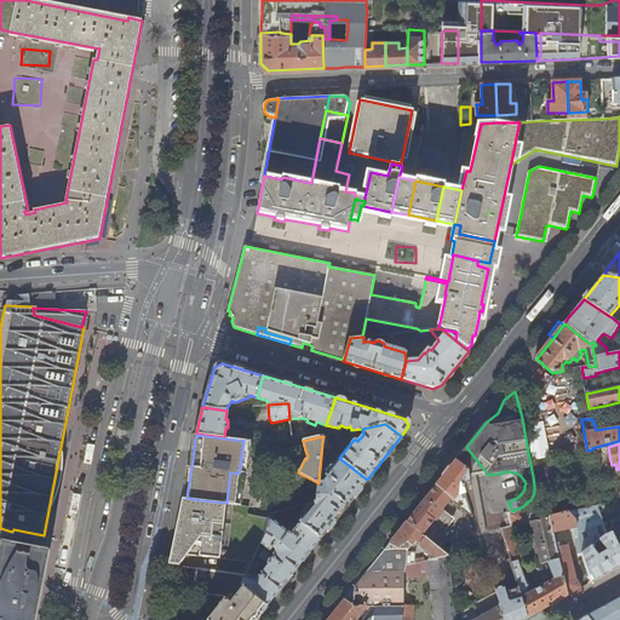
[(455,460),(469,470),(469,476),(474,475),(484,474),(484,475),(488,475),(466,447),(458,457),(455,460)]
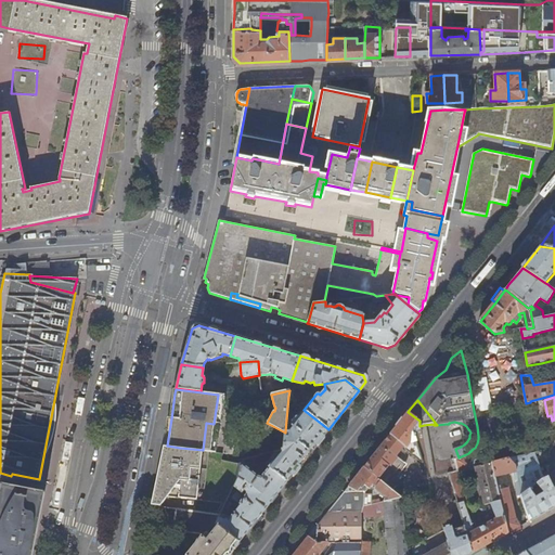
[(272,462),(268,466),(269,467),(286,481),(328,429),(304,410),(299,415),(296,416),(295,416),(294,417),(293,420),(292,421),(292,422),(292,424),(292,425),(293,426),(294,425),(294,426),(289,431),(285,431),(285,433),(283,450),(281,450),(282,453),(274,462),(273,462),(272,462)]
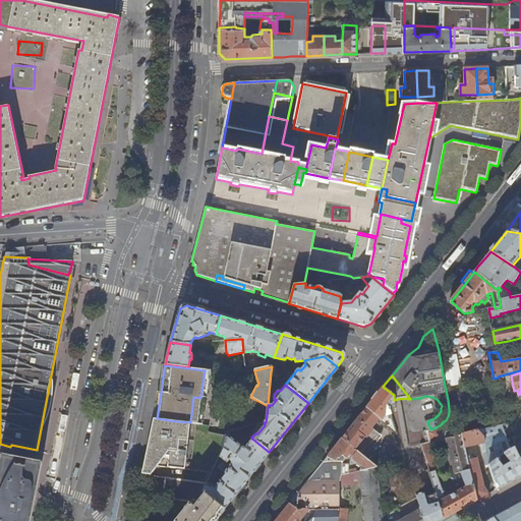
[(386,415),(392,414),(389,407),(395,406),(394,400),(394,395),(383,387),(366,408),(379,418),(384,422),(386,420),(384,418),(386,415)]
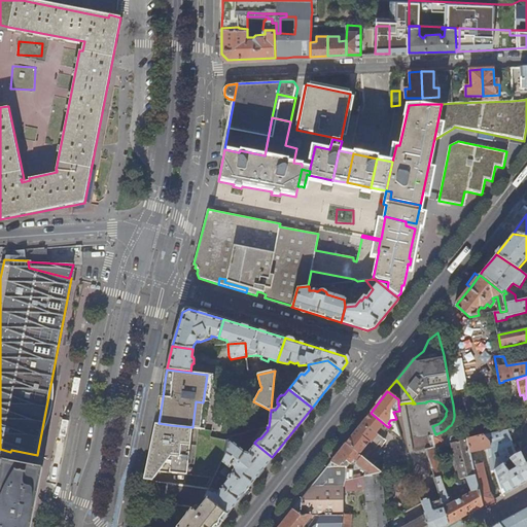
[(376,431),(383,423),(371,413),(346,443),(371,464),(381,452),(378,450),(386,440),(376,431)]
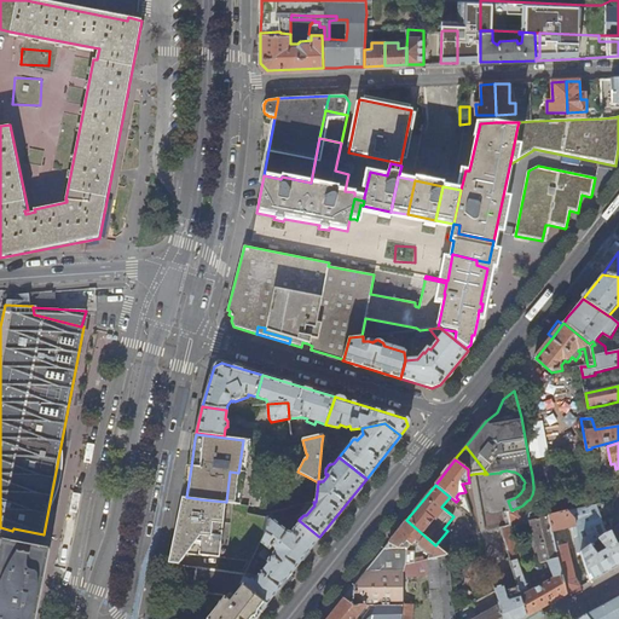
[(218,560),(225,508),(203,503),(203,502),(201,501),(185,501),(184,508),(180,507),(171,554),(185,556),(186,555),(218,560)]
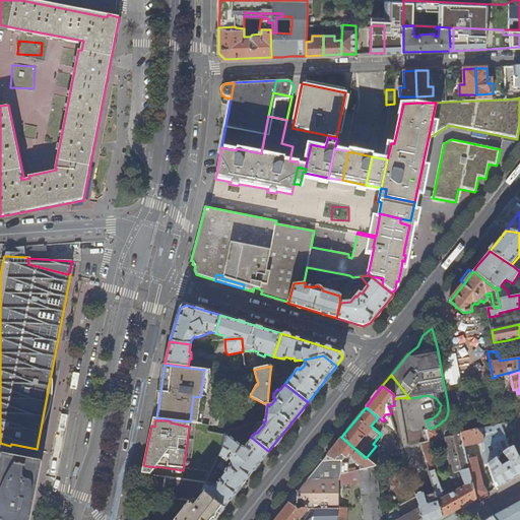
[(430,429),(426,430),(429,441),(426,442),(420,443),(436,492),(443,518),(462,508),(476,499),(467,459),(464,445),(461,433),(462,433),(453,423),(430,429)]
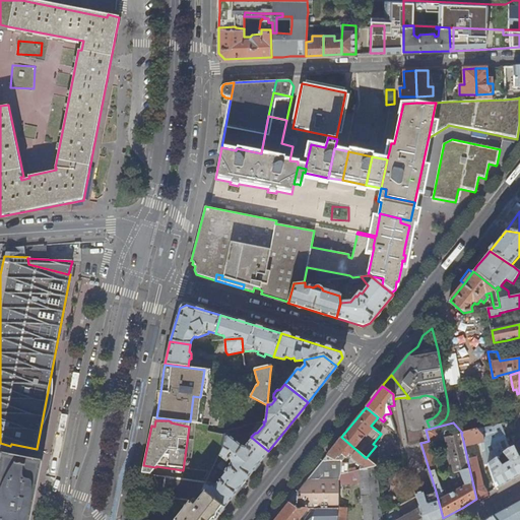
[(505,436),(501,425),(476,429),(482,436),(489,464),(497,458),(504,453),(510,449),(513,447),(518,458),(519,456),(519,441),(508,446),(505,436)]
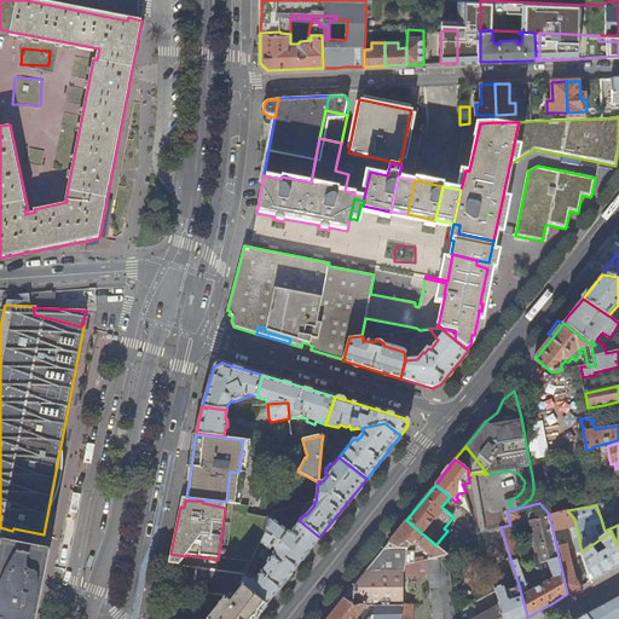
[(577,553),(582,553),(574,519),(567,510),(550,515),(549,515),(553,530),(572,525),(573,537),(574,537),(577,553)]
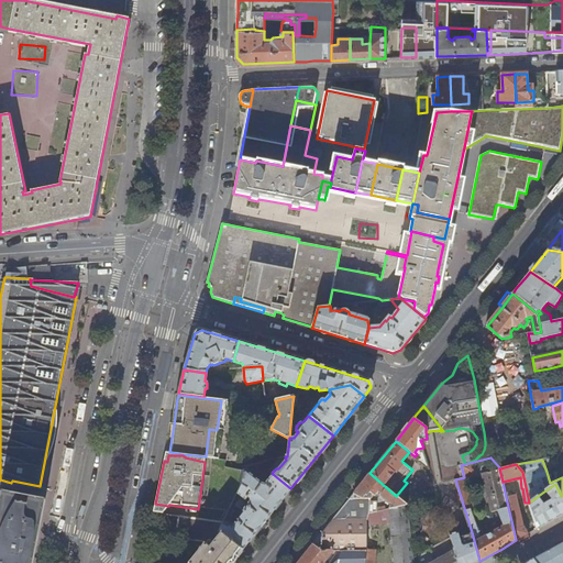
[(247,473),(250,465),(243,466),(241,485),(238,493),(242,497),(236,504),(236,505),(243,510),(242,510),(244,512),(232,527),(228,527),(223,522),(222,523),(220,530),(242,550),(290,488),(273,474),(264,485),(262,484),(247,473)]
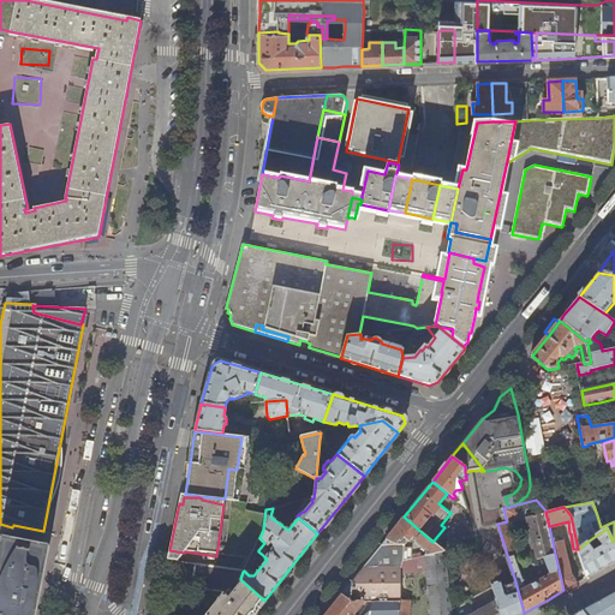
[(425,551),(425,556),(446,551),(433,542),(404,517),(387,539),(396,544),(400,539),(401,541),(404,537),(410,542),(412,538),(412,537),(416,539),(416,543),(425,551)]
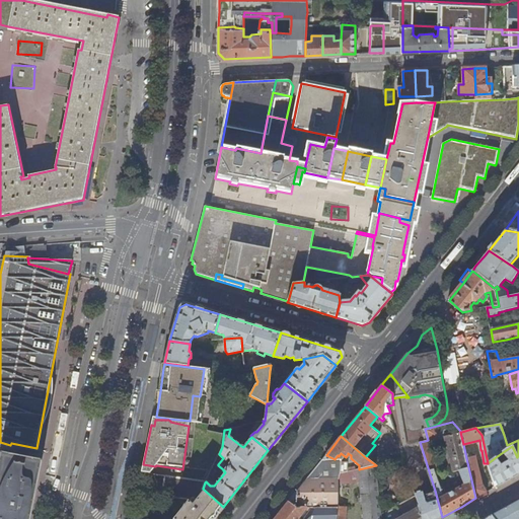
[(501,465),(496,457),(488,463),(496,487),(518,472),(518,455),(517,457),(512,446),(509,448),(503,452),(508,460),(502,463),(501,465)]
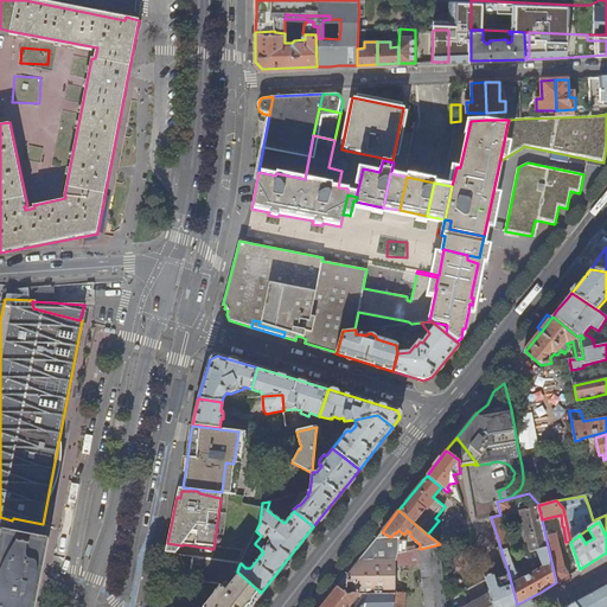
[(0,606),(34,606),(40,579),(49,538),(2,530),(0,543),(0,606)]
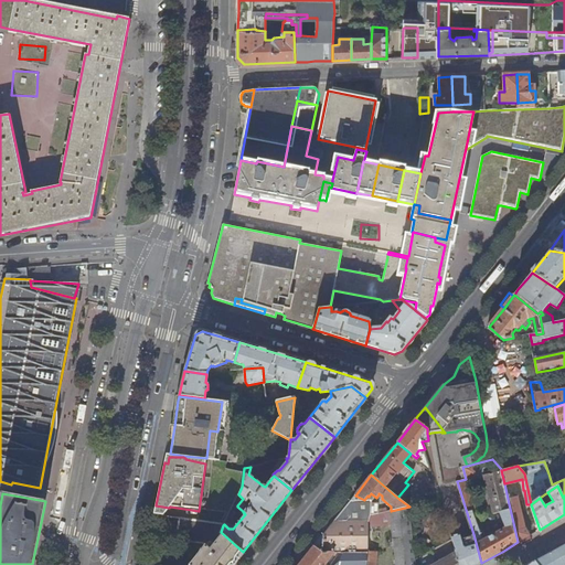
[(519,496),(508,499),(518,542),(531,535),(526,526),(525,528),(519,496)]
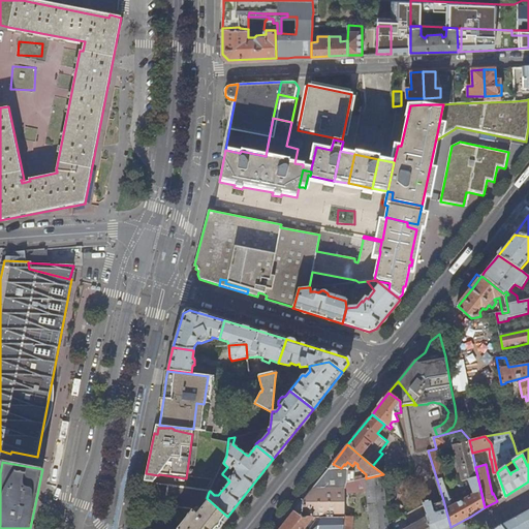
[(314,517),(319,517),(345,517),(344,528),(389,528),(389,525),(383,474),(366,478),(363,479),(358,480),(354,481),(346,483),(347,471),(347,468),(329,468),(303,500),(302,517),(314,517)]
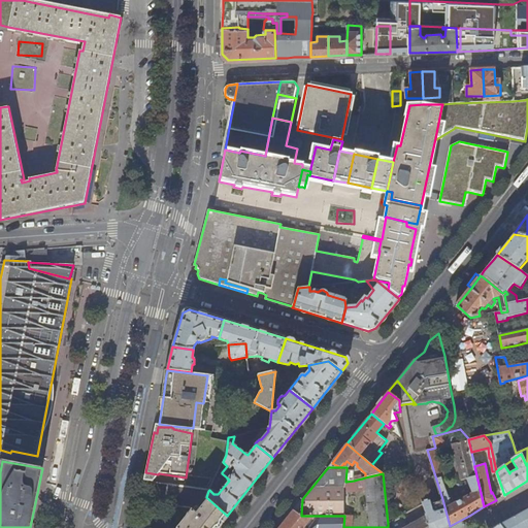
[(354,470),(347,470),(345,482),(354,481),(354,476),(354,470)]
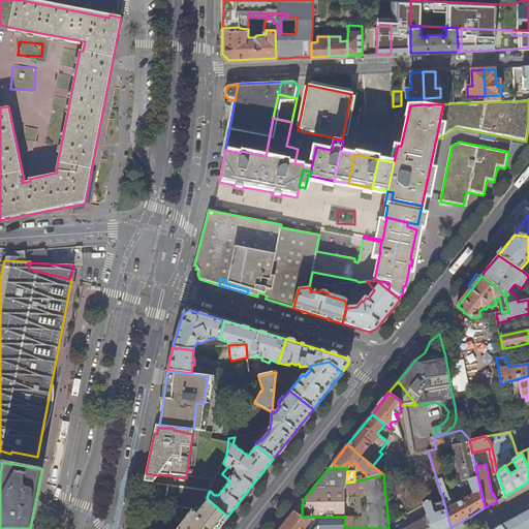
[(146,473),(144,481),(152,484),(158,475),(146,473)]
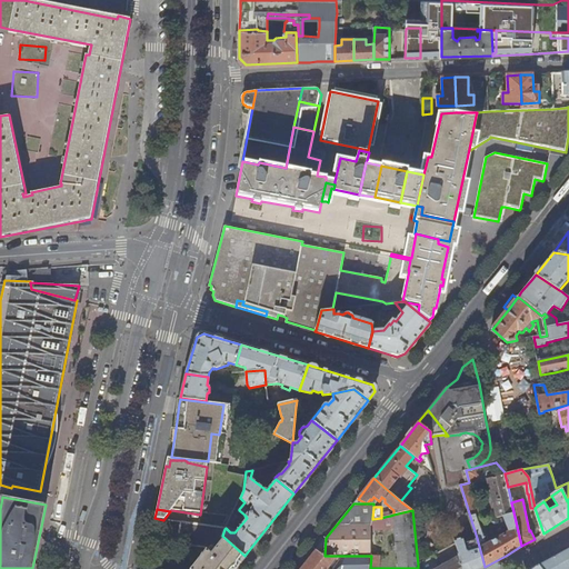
[(237,516),(232,513),(227,526),(231,528),(237,516)]
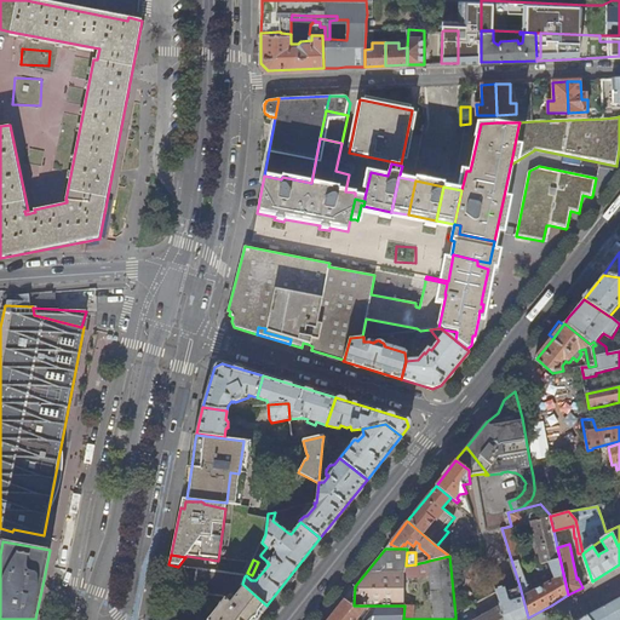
[(225,598),(207,619),(254,619),(267,606),(242,584),(245,577),(197,569),(194,592),(223,597),(225,598)]
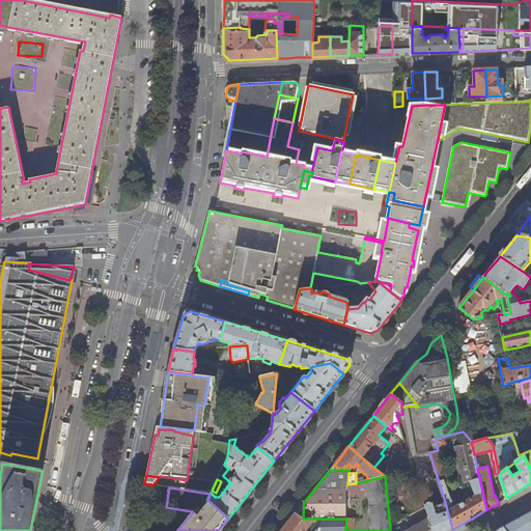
[(305,530),(315,519),(303,519),(304,502),(281,530),(305,530)]
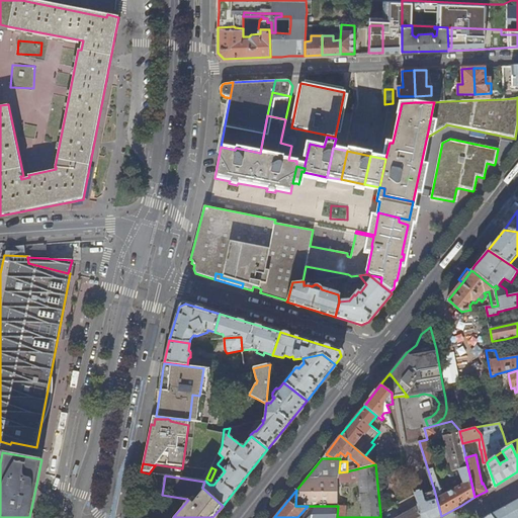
[(420,495),(416,496),(419,507),(422,517),(437,517),(441,516),(434,490),(424,493),(420,495)]
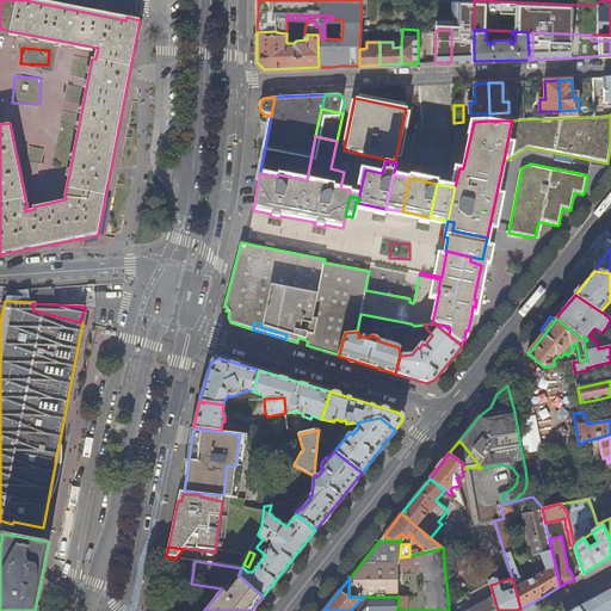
[(471,610),(468,610),(498,610),(494,598),(491,585),(491,584),(464,598),(468,606),(470,606),(471,610)]
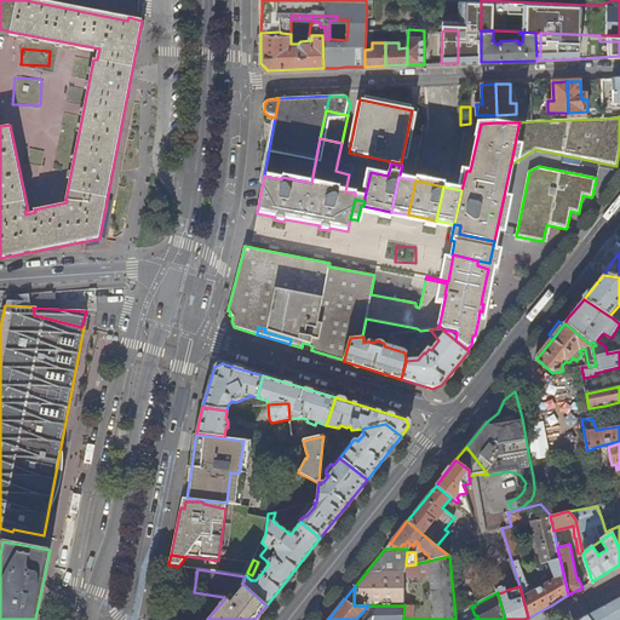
[(619,619),(619,597),(609,603),(618,619),(619,619)]
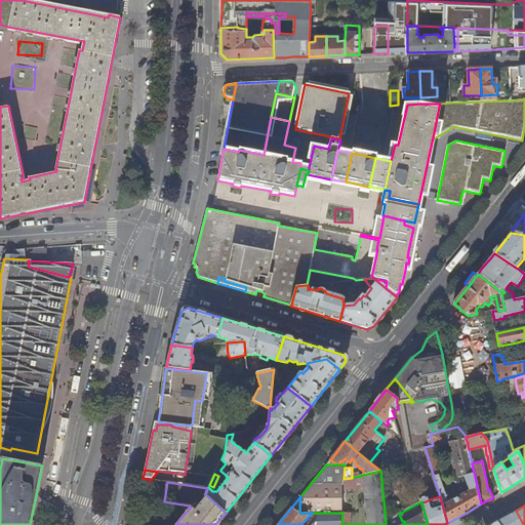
[(308,524),(341,524),(342,513),(317,513),(308,524)]
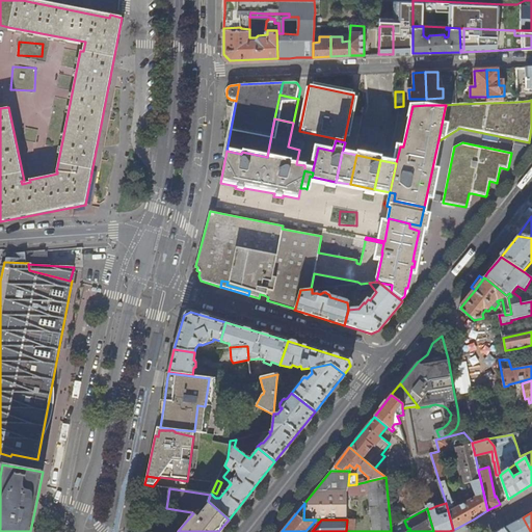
[(407,528),(404,521),(391,528),(391,531),(403,531),(407,531),(410,531),(409,528),(407,528)]
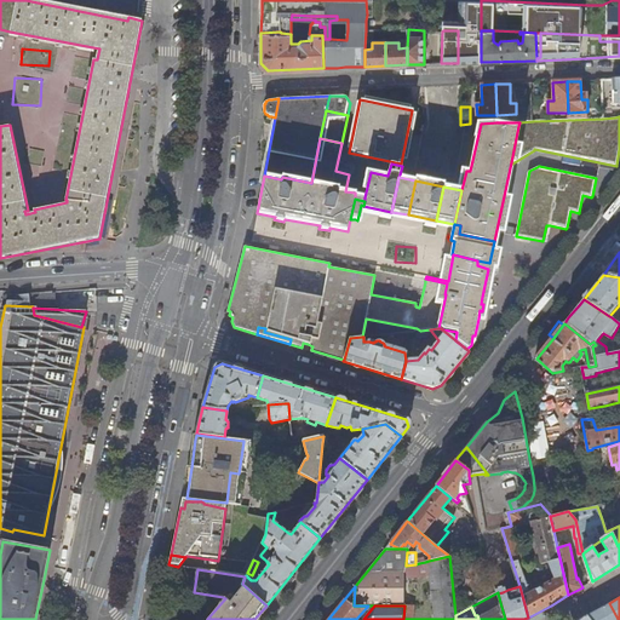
[(610,619),(603,607),(587,615),(590,619),(610,619)]
